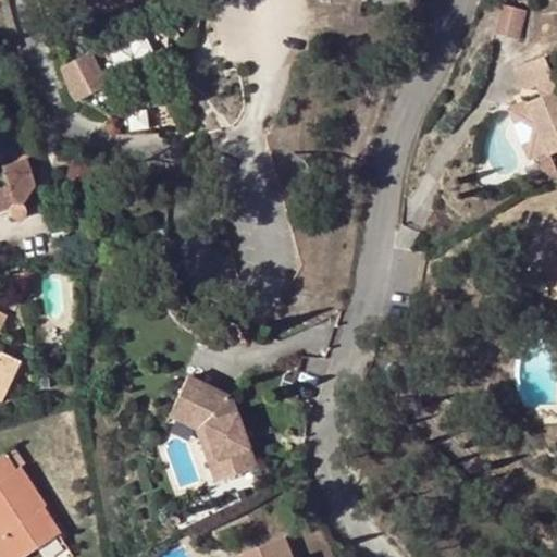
[(155,9),(151,0),(101,0),(81,7),(87,27),(155,9)]
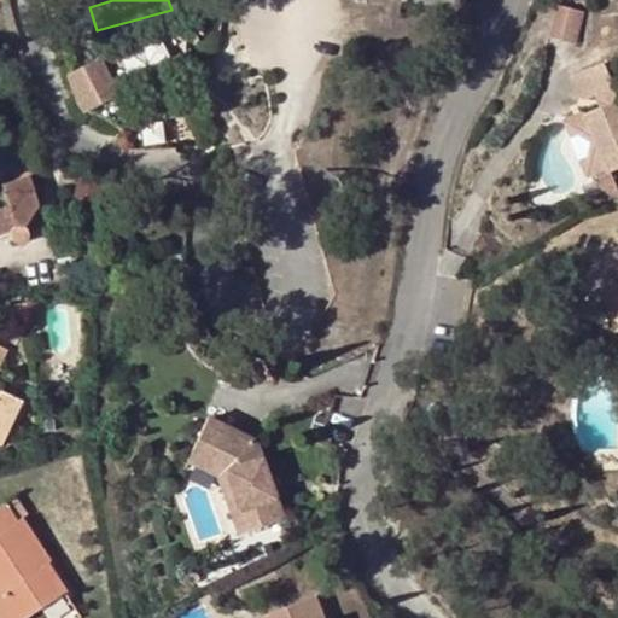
[(582,40),(588,9),(557,3),(551,34),(582,40)]
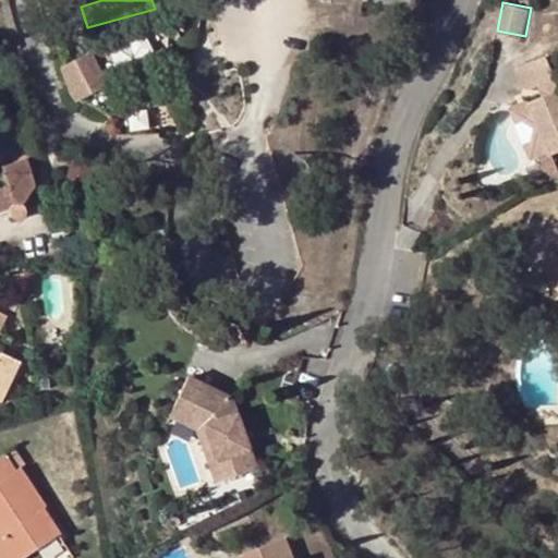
[(91,52),(74,61),(92,94),(108,85),(91,52)]
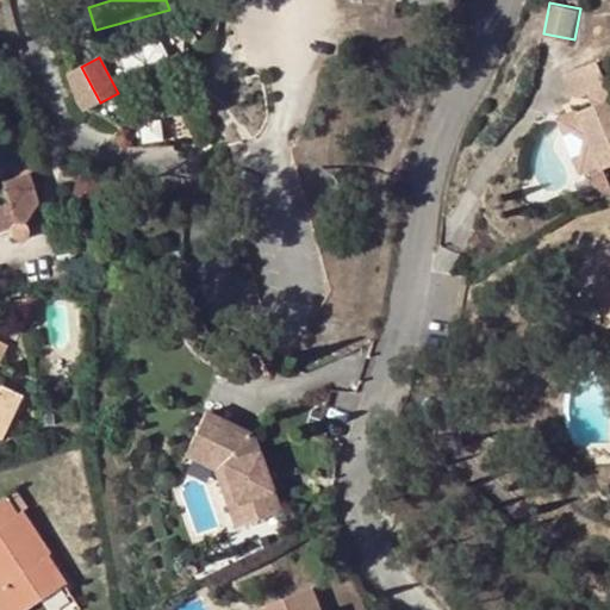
[(609,92),(597,62),(564,76),(572,95),(579,99),(589,95),(595,106),(577,113),(595,156),(601,170),(590,175),(595,185),(608,180),(604,170),(609,167),(609,92)]
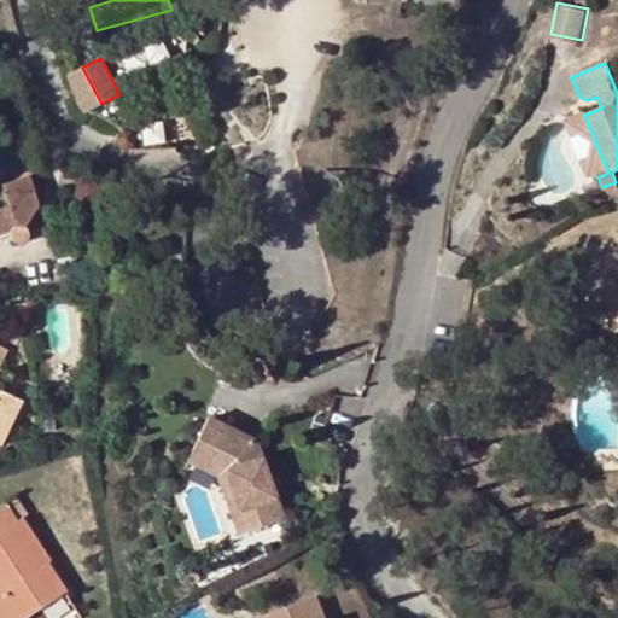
[(17,114),(0,118),(11,151),(27,146),(17,114)]
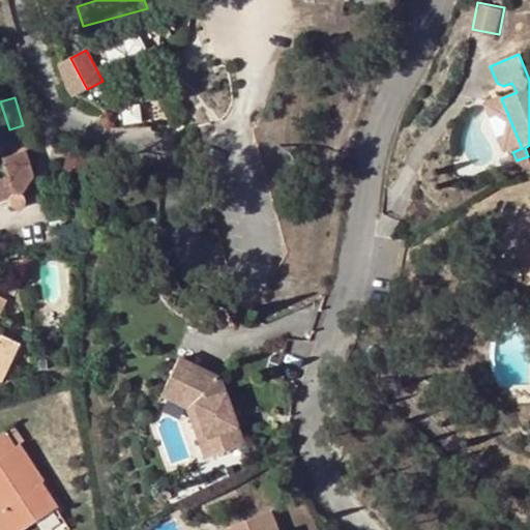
[(13,194),(19,195),(22,194),(34,176),(26,152),(1,158),(5,177),(7,177),(13,194)]
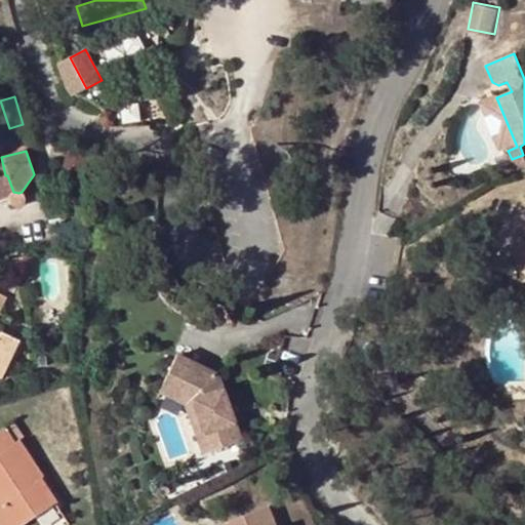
[(5,175),(0,177),(0,200),(6,199),(7,203),(9,206),(13,208),(16,208),(19,206),(22,204),(24,201),(24,197),(22,195),(19,193),(18,193),(13,192),(7,175),(5,175)]
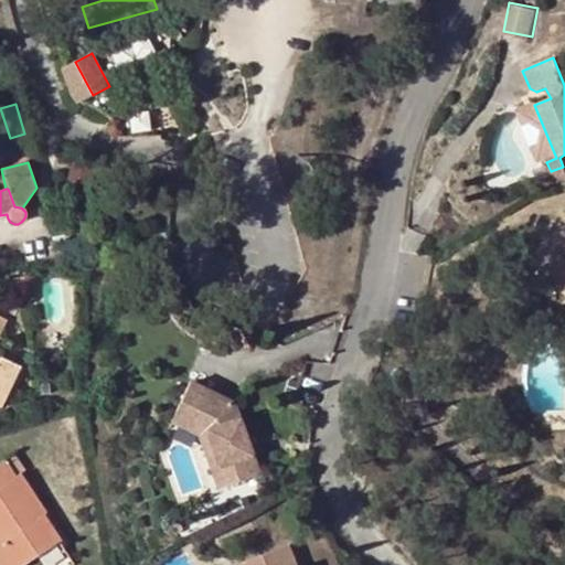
[(564,300),(564,236),(561,233),(530,266),(564,300)]
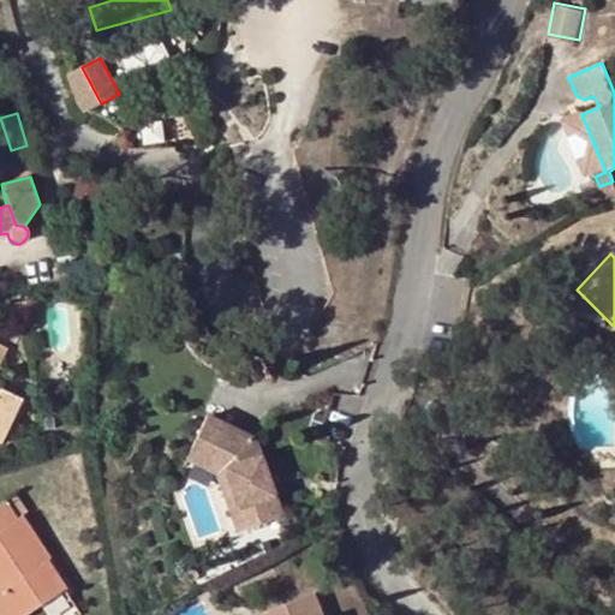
[(25,302),(15,303),(17,323),(29,322),(25,302)]
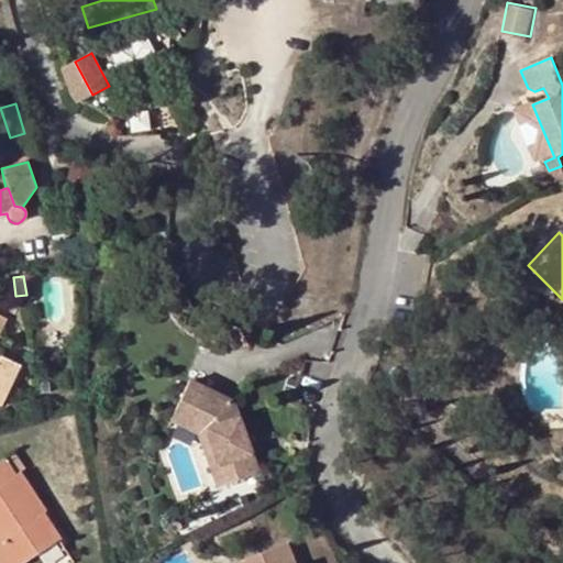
[(0,406),(20,366),(0,356),(0,330),(6,319),(0,316),(0,406)]
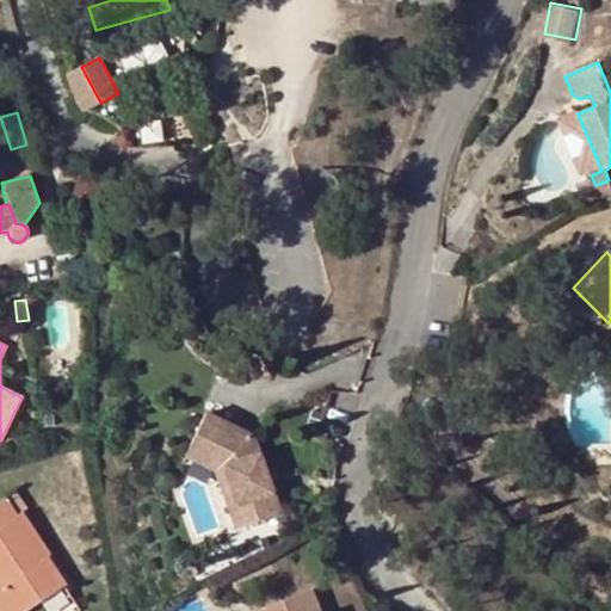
[(223,463),(245,525),(281,513),(254,436),(207,412),(190,446),(223,463)]
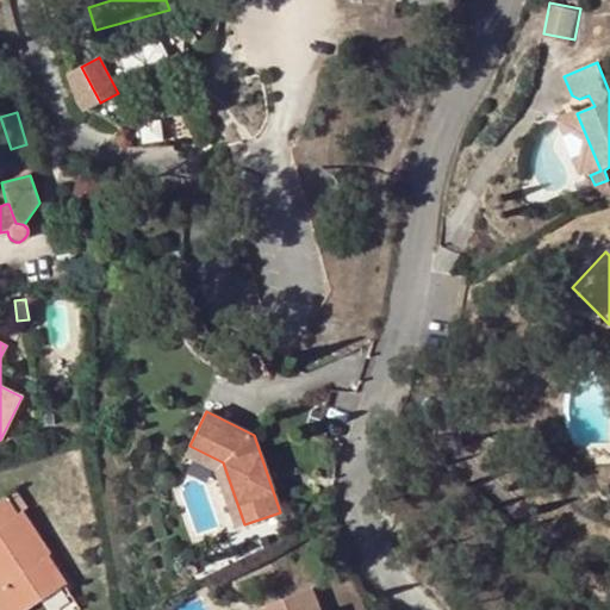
[(185,453),(216,468),(236,528),(244,524),(223,462),(190,446),(185,453)]
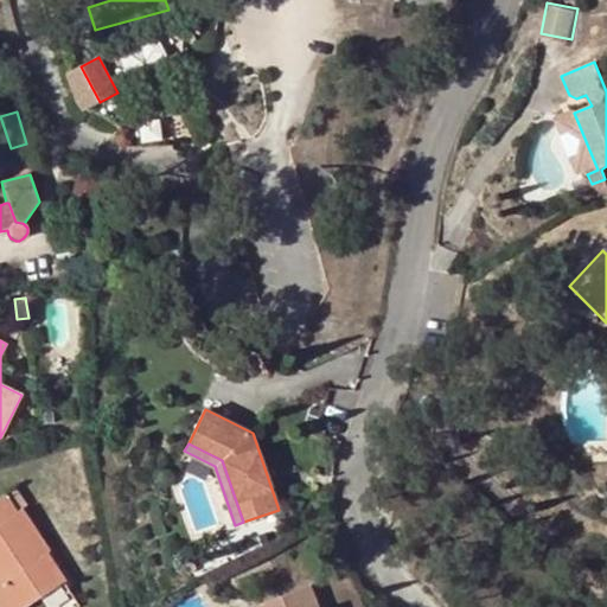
[(0,497),(0,570),(1,570),(7,580),(0,583),(0,606),(24,606),(65,579),(19,510),(16,513),(4,496),(0,497)]
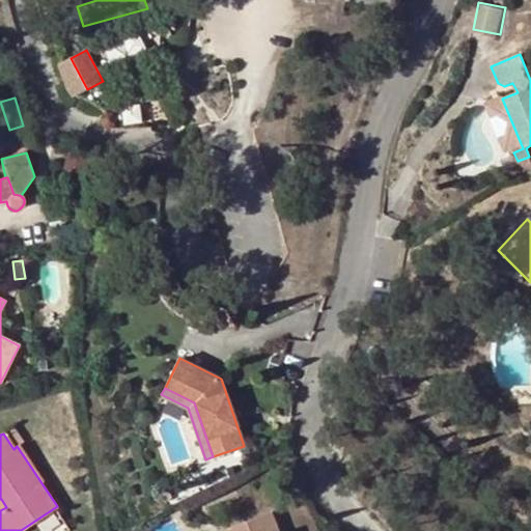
[(231,530),(277,530),(271,513),(230,529),(231,530)]
